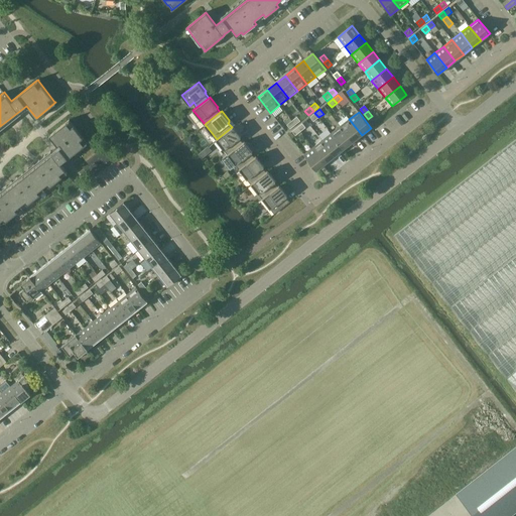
[(314,113),(309,117),(313,121),(318,117),(314,113)]
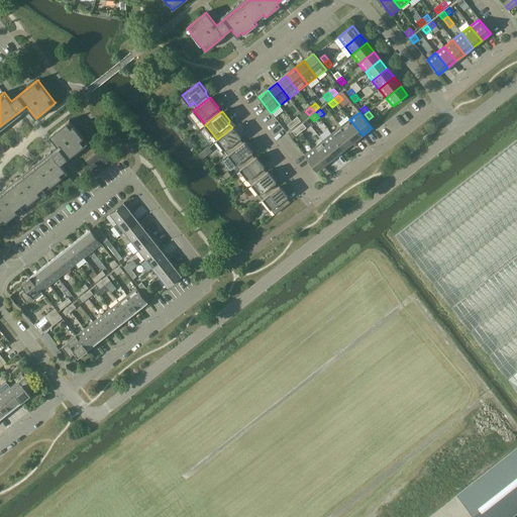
[(297,117),(292,121),(296,125),(301,121),(297,117)]
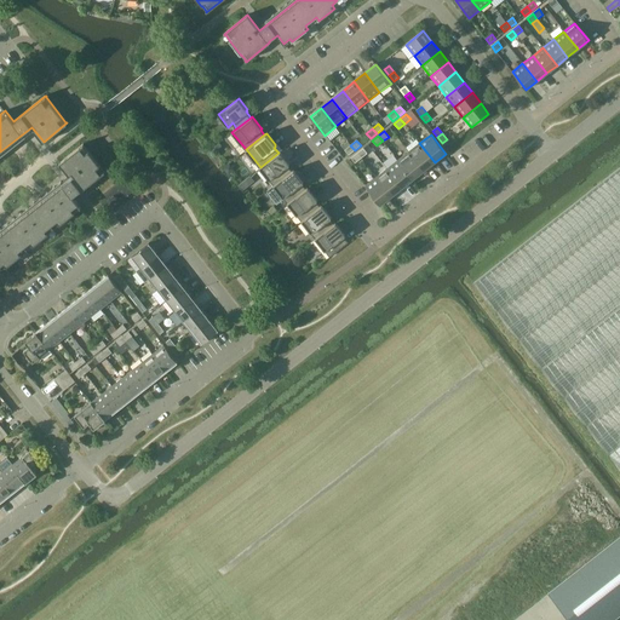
[(84,143),(59,162),(72,177),(0,233),(0,270),(81,207),(73,196),(105,171),(104,170),(104,171),(84,144),(84,143)]
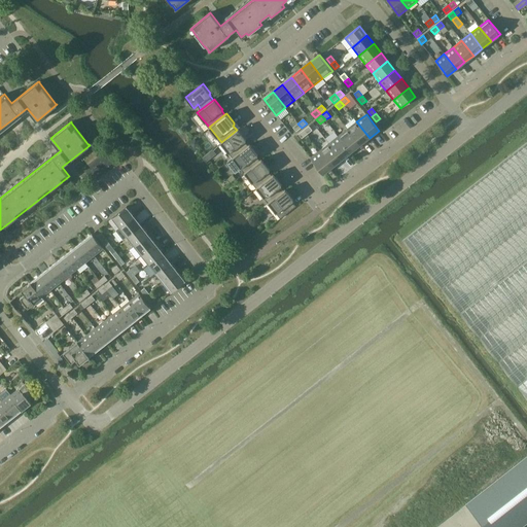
[(360,145),(370,138),(356,121),(347,129),(360,145)]
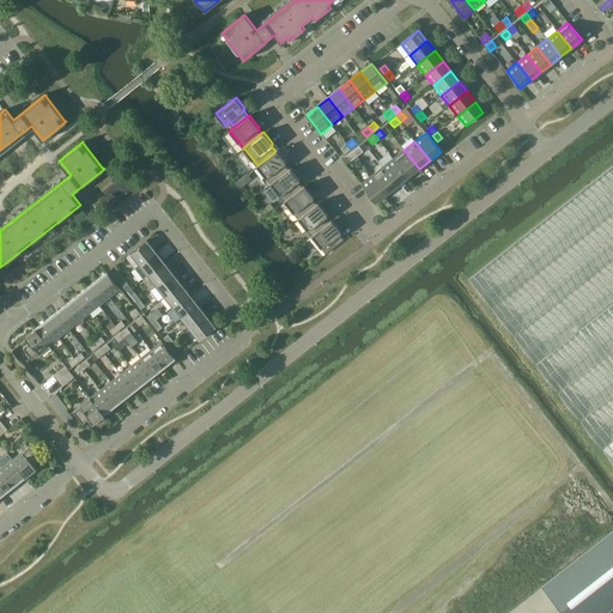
[(345,153),(351,149),(346,144),(340,149),(345,153)]
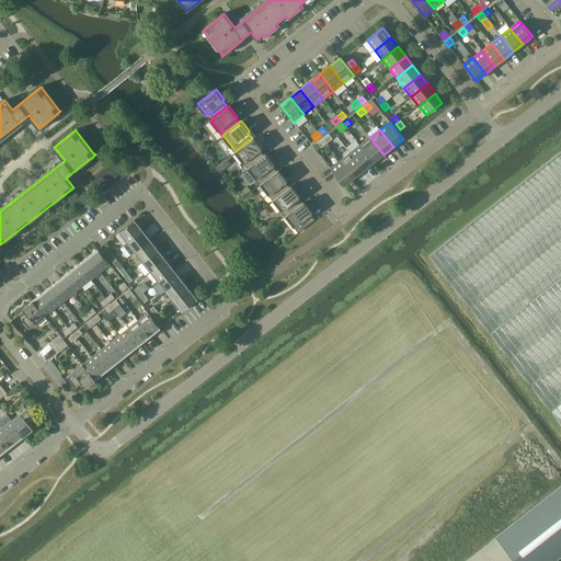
[(327,144),(330,140),(332,139),(328,134),(322,138),(327,144)]
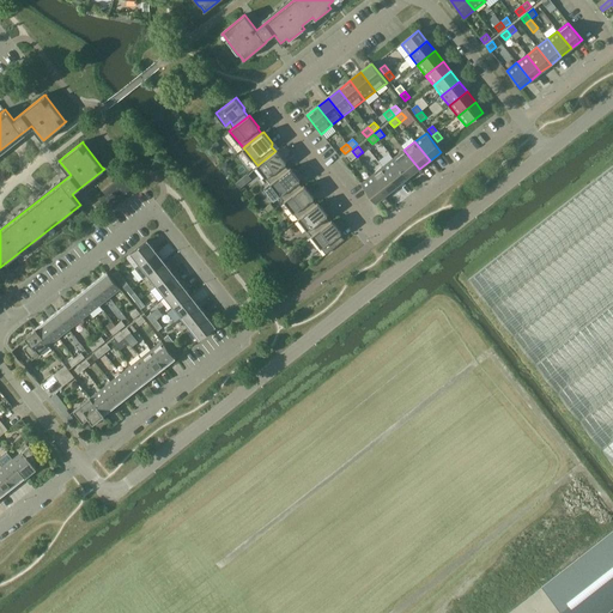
[(286,162),(285,161),(286,161),(277,150),(275,151),(258,165),(271,183),(289,168),(285,163),(286,162)]
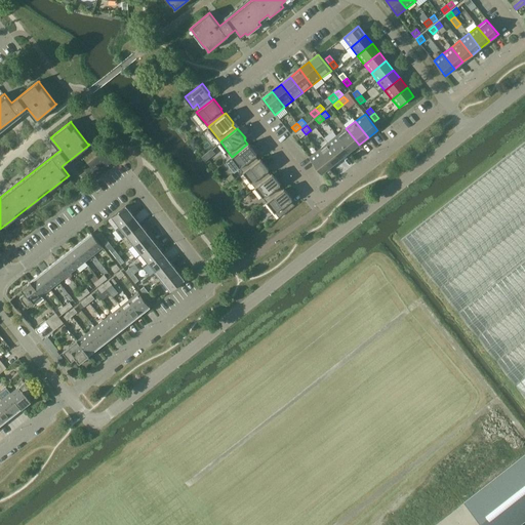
[(350,152),(359,145),(346,128),(336,135),(350,152)]
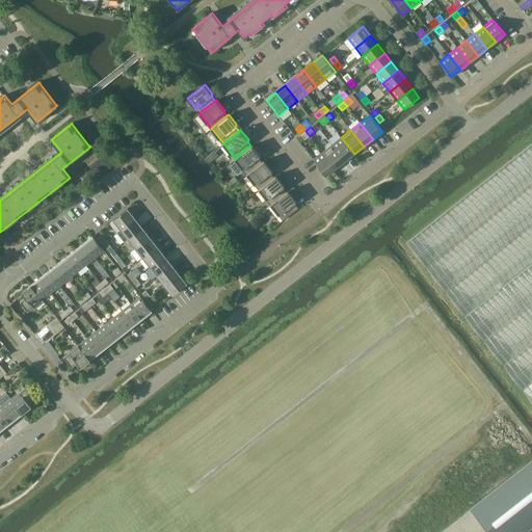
[(304,140),(310,136),(306,131),(300,135),(304,140)]
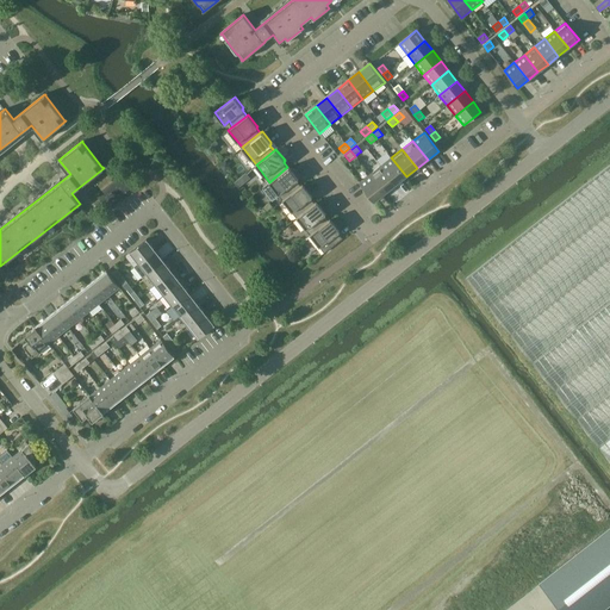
[(380,166),(396,185),(406,176),(391,157),(380,166)]
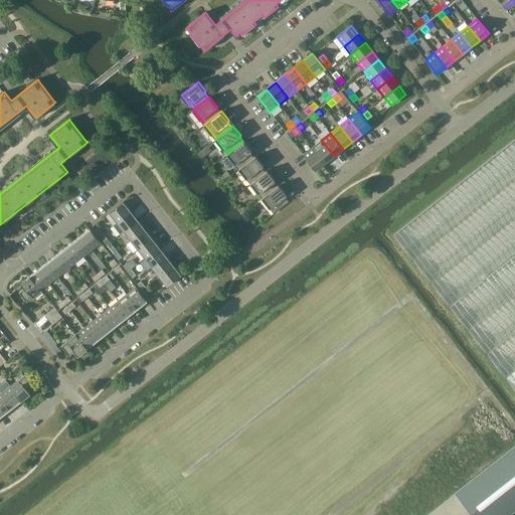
[(191,135),(185,139),(190,145),(196,141),(191,135)]
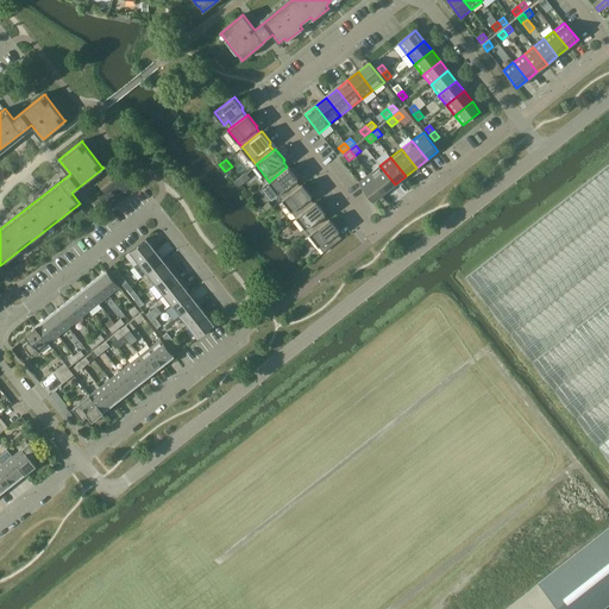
[(608,459),(608,164),(465,278),(608,459)]
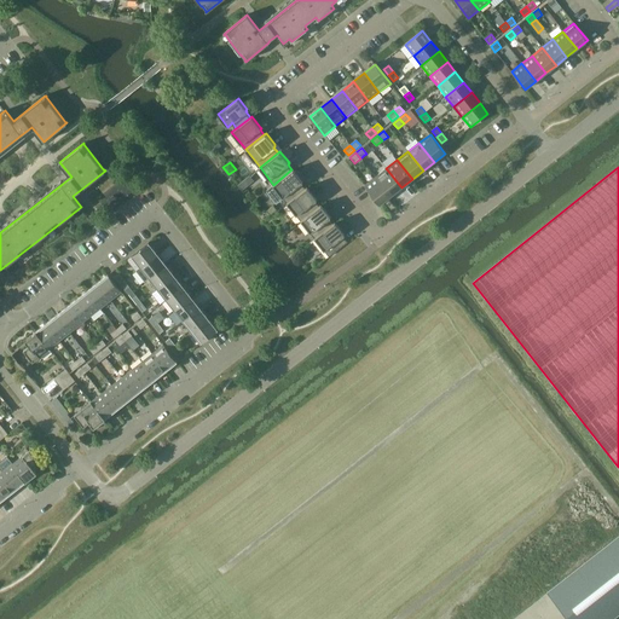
[(302,180),(302,179),(294,168),(291,169),(273,185),(267,189),(277,201),(283,197),(288,202),(306,187),(302,183),(304,181),(302,180)]
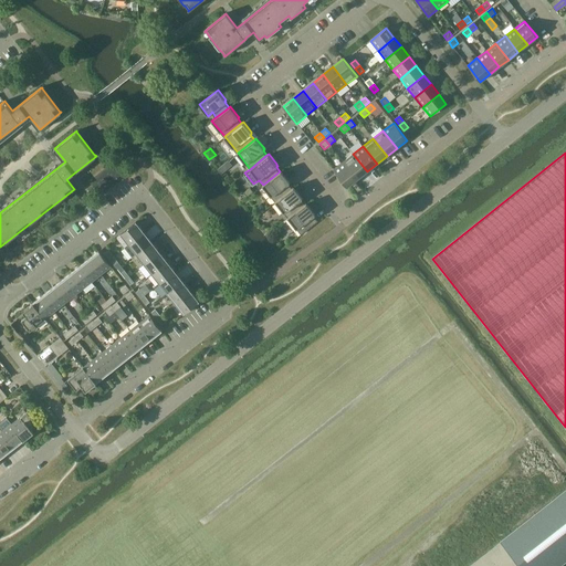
[(343,161),(357,179),(367,171),(353,154),(343,161)]
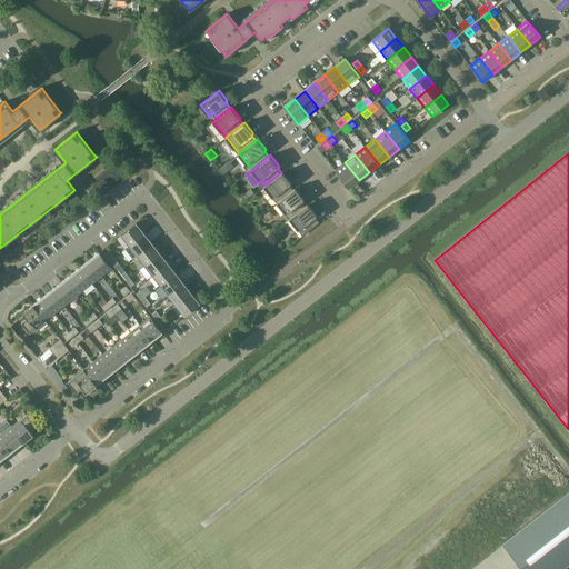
[(348,188),(359,180),(345,162),(335,171),(348,188)]
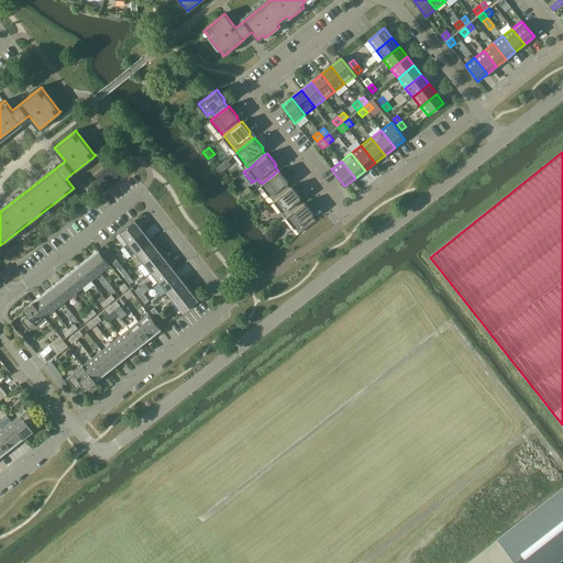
[(288,180),(287,179),(288,179),(279,169),(278,170),(262,184),(274,200),(290,187),(287,181),(288,180)]
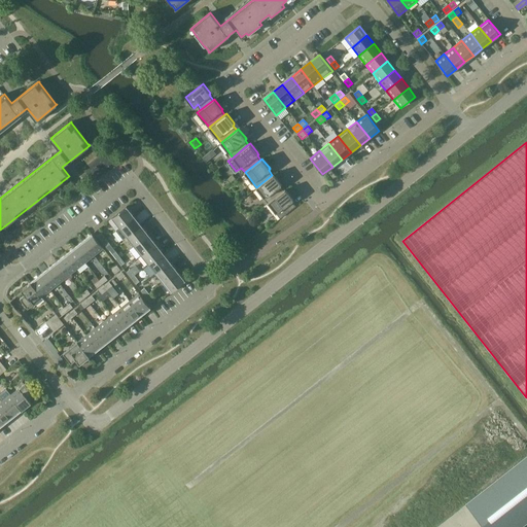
[(281,183),(281,182),(274,173),(272,175),(256,187),(265,198),(269,195),(273,199),(284,189),(281,185),(282,184),(281,183)]
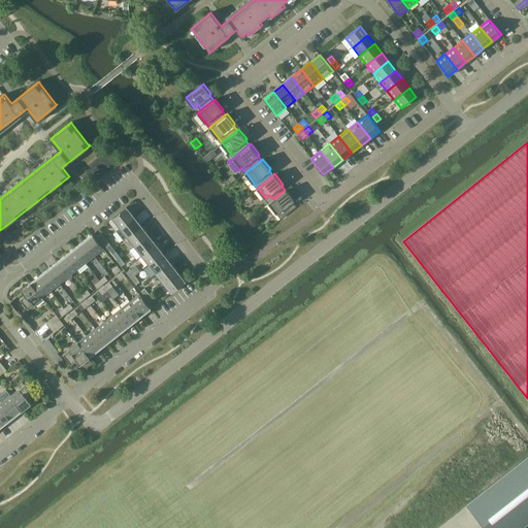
[(294,200),(293,198),(294,198),(286,189),(285,190),(273,199),(269,202),(282,218),(297,205),(293,200),(294,200)]
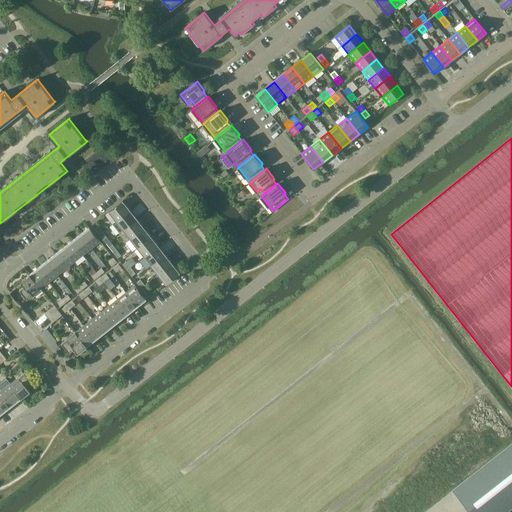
[(109,211),(116,220),(131,209),(123,200),(109,211)]
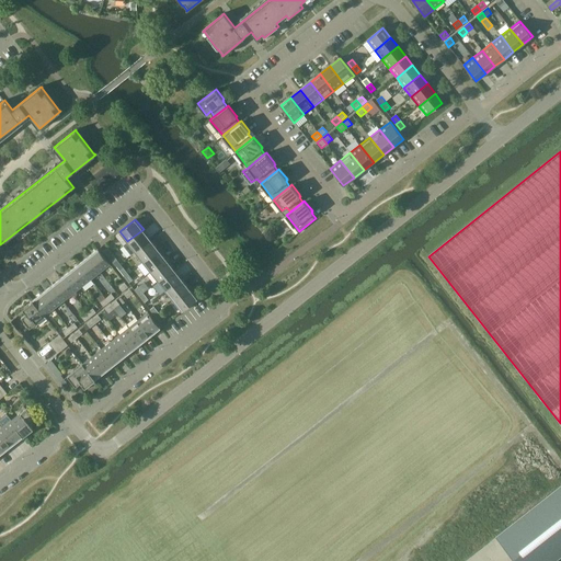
[(144,229),(127,241),(136,251),(151,239),(144,229)]
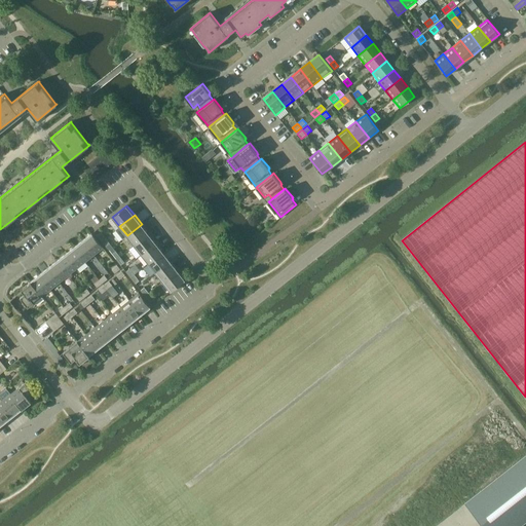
[(142,224),(127,235),(135,245),(149,233),(142,224)]
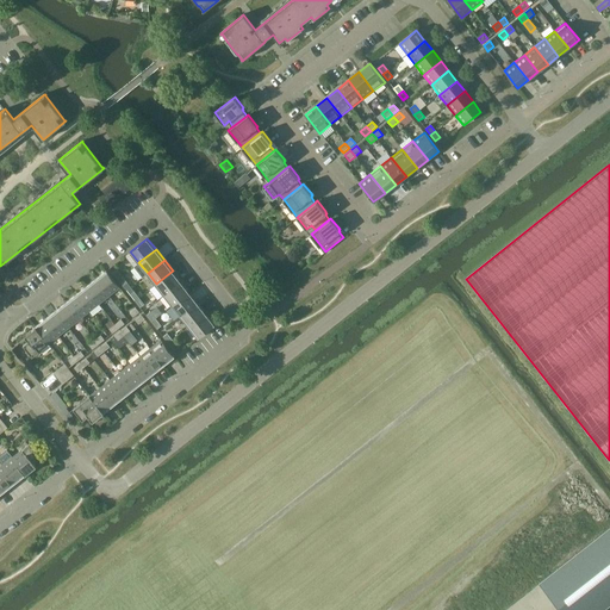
[(113,272),(118,279),(123,275),(117,268),(113,272)]
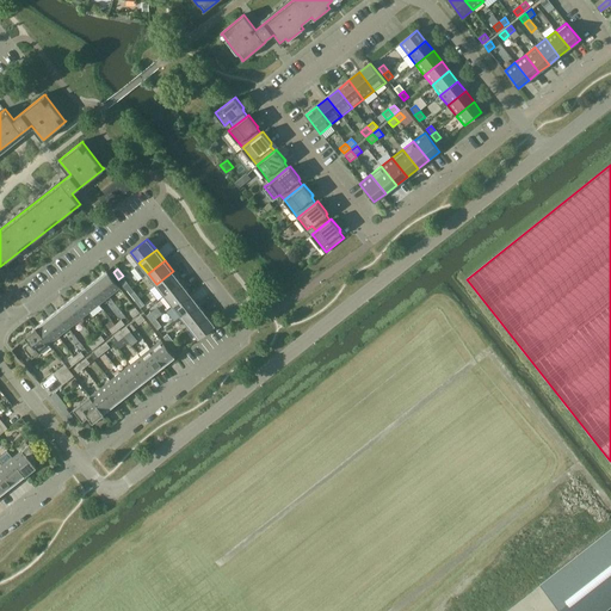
[(106,270),(97,278),(110,296),(121,288),(106,270)]
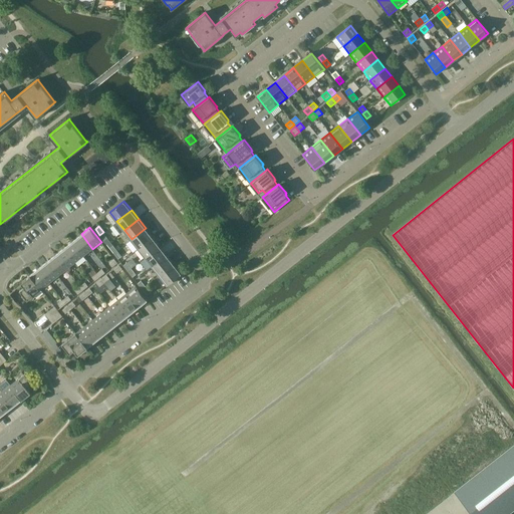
[(132,239),(139,248),(153,237),(146,228),(132,239)]
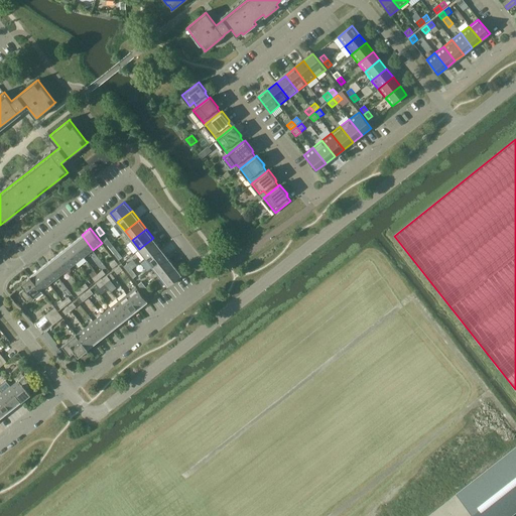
[(104,233),(100,236),(105,242),(108,239),(104,233)]
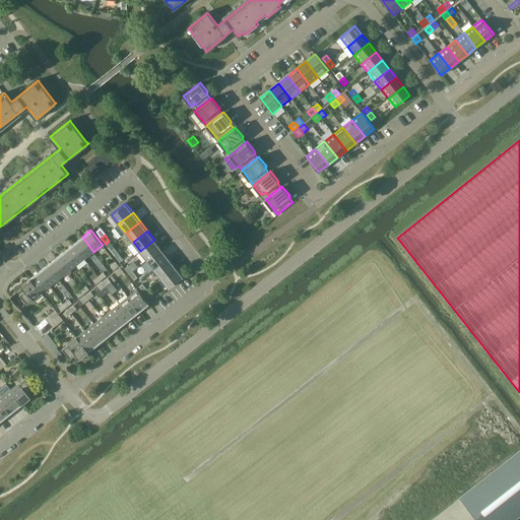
[(93,252),(82,237),(73,244),(84,258),(93,252)]
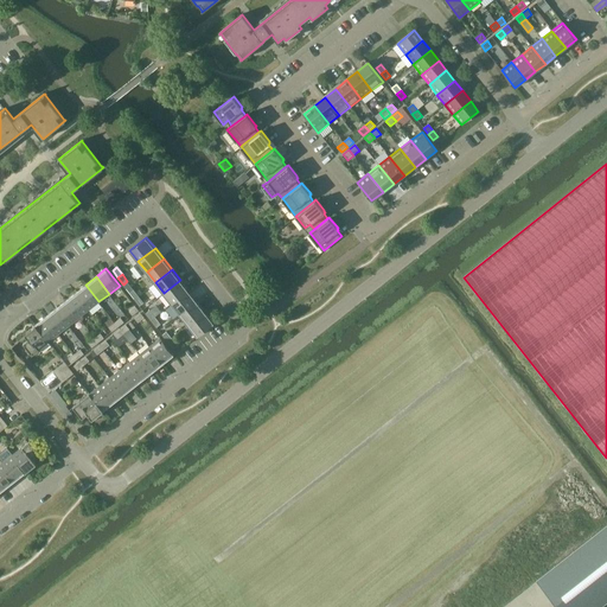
[(164,293),(172,304),(189,291),(180,280),(164,293)]
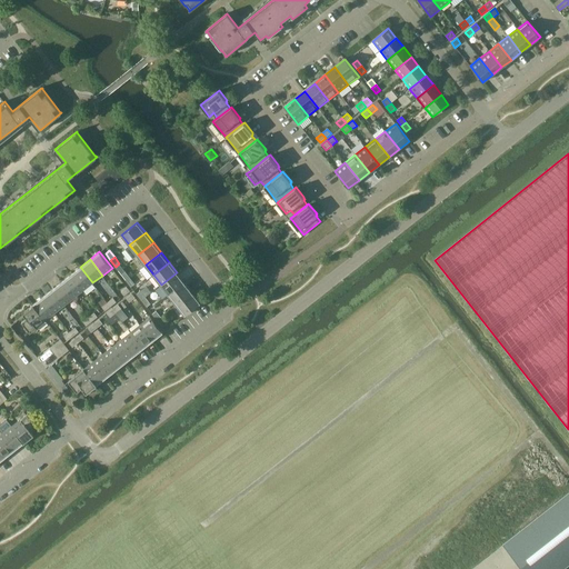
[(80,267),(71,275),(83,290),(92,282),(80,267)]
